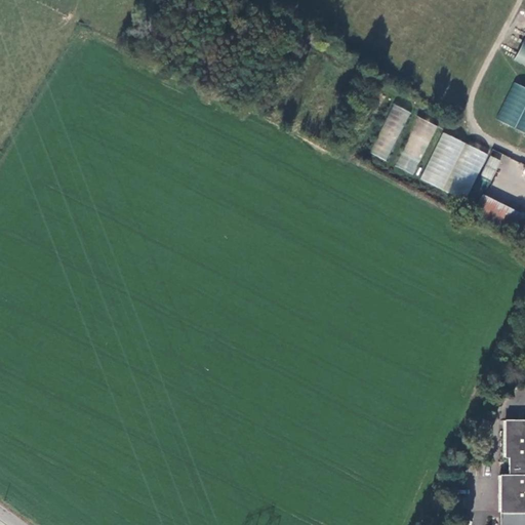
[(524,37),(514,61),(524,66),(524,37)]
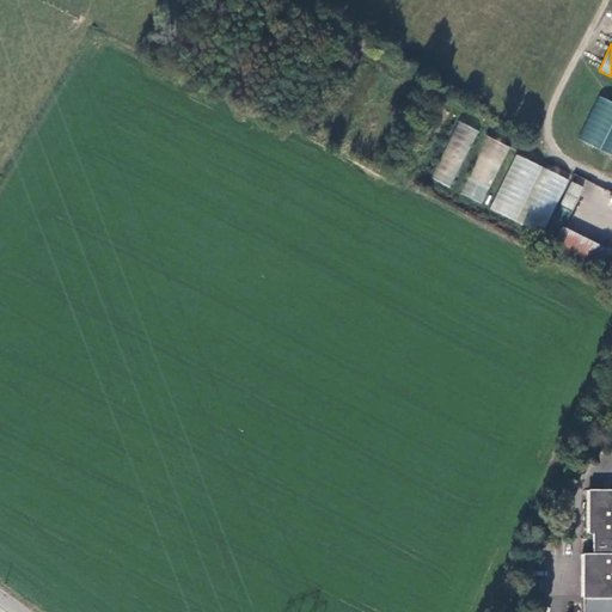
[(577,140),(611,154),(611,102),(599,96),(577,140)]
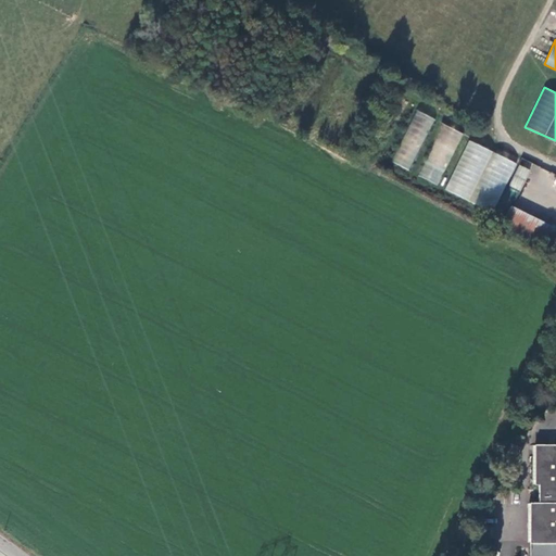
[(408,171),(434,118),(417,110),(391,162),(408,171)]
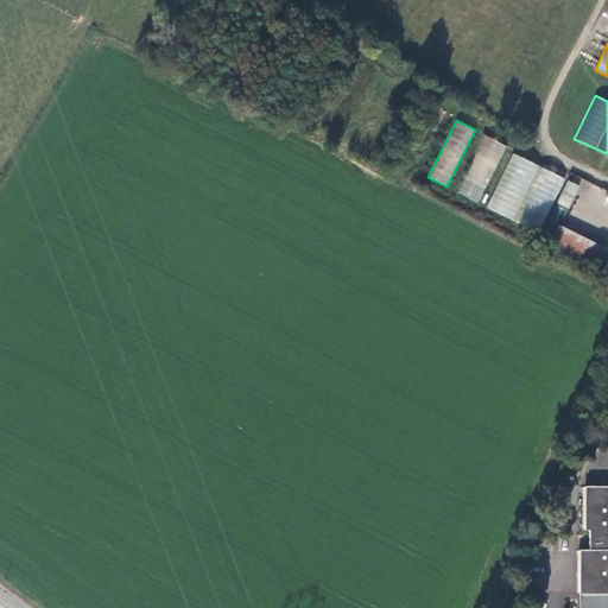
[(479,202),(506,146),(485,135),(457,191),(479,202)]
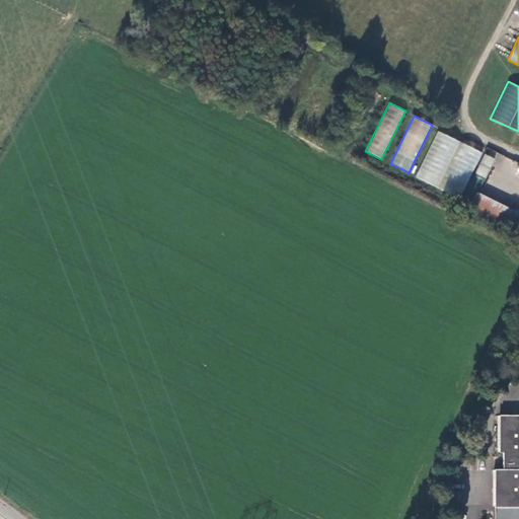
[(476,160),(459,153),(454,166),(472,173),(476,160)]
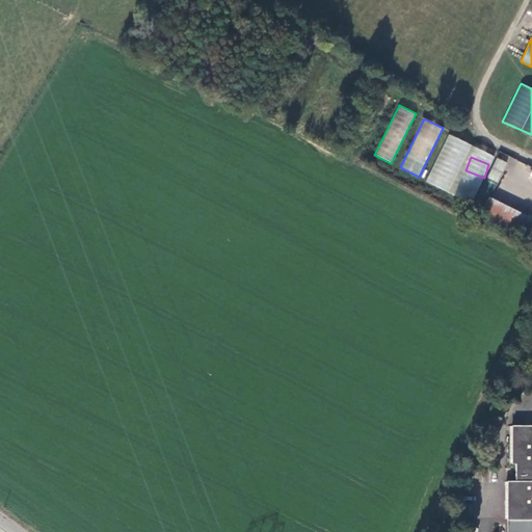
[(531,184),(528,183),(523,197),(531,201),(531,184)]
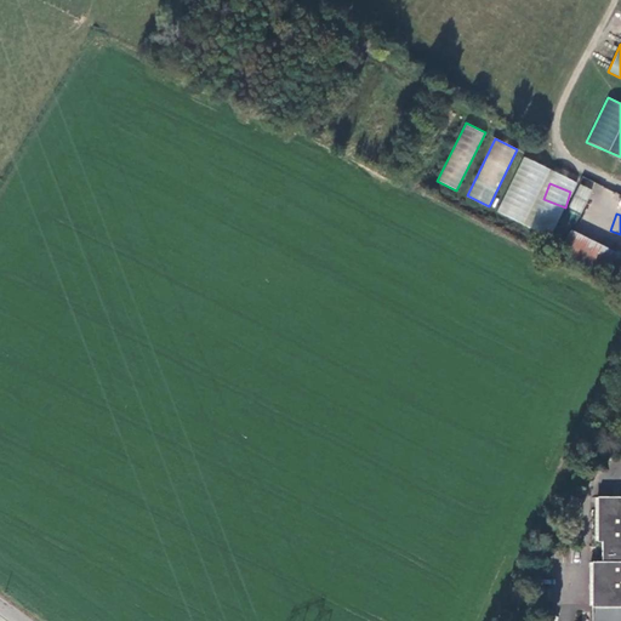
[(620,254),(571,231),(560,251),(620,280),(620,254)]
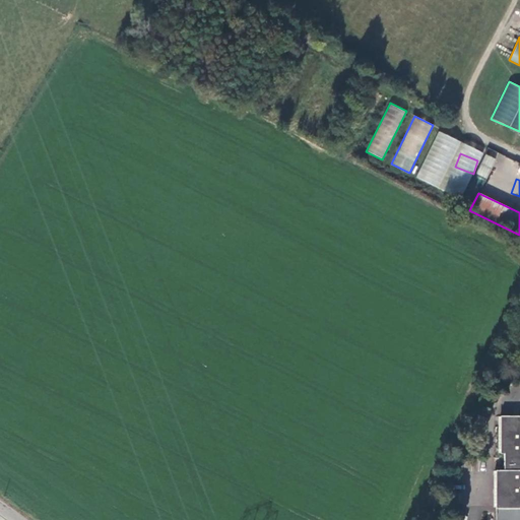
[(519,519),(519,414),(500,414),(500,452),(506,452),(506,469),(497,469),(497,519),(519,519)]
